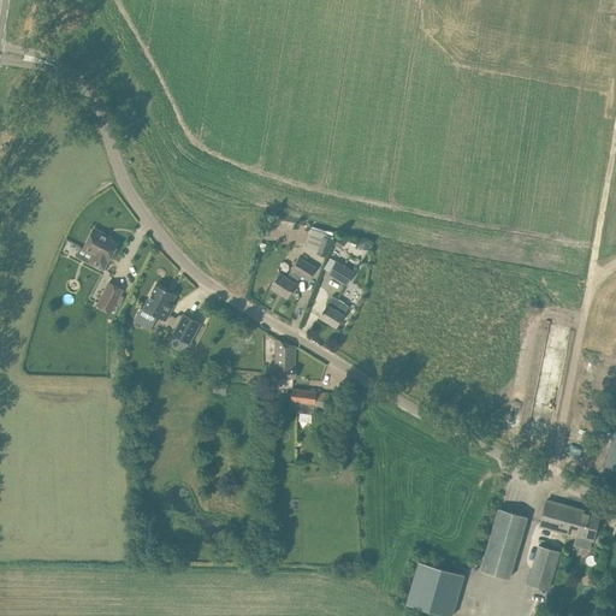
[(110,237),(94,229),(83,249),(93,254),(89,262),(104,270),(107,262),(118,243),(110,240),(110,237)]
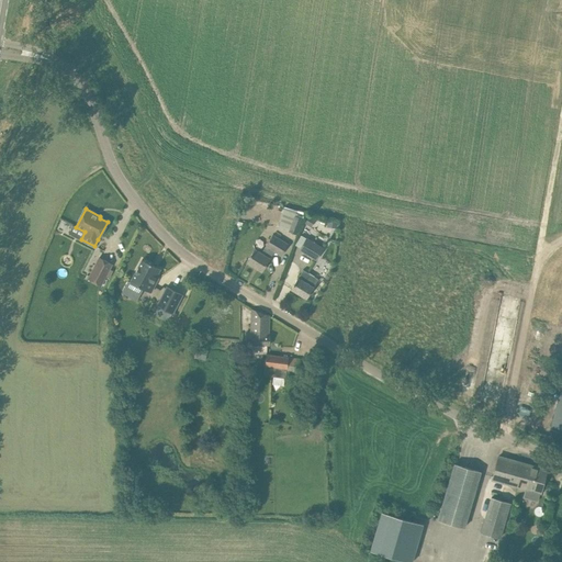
[(296,235),(305,213),(294,210),(292,215),(294,215),(288,232),(296,235)]
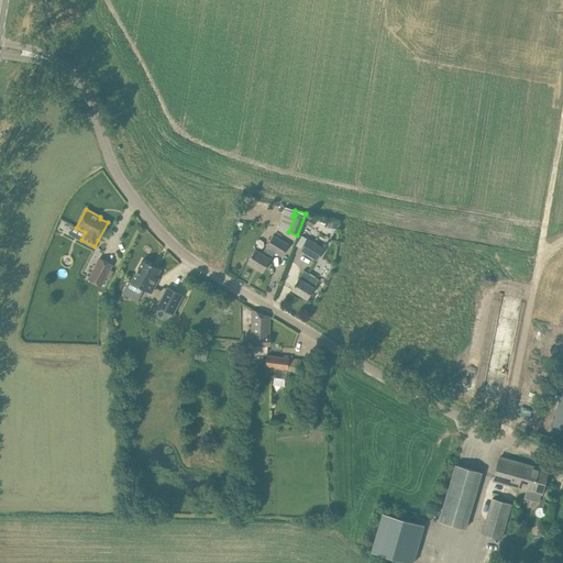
[(263,272),(268,263),(271,260),(271,258),(275,252),(282,256),(289,244),(273,234),(261,253),(255,250),(253,253),(246,263),(263,272)]
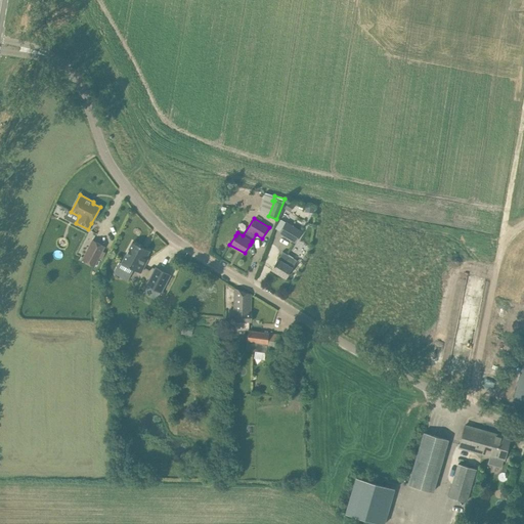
[(280,231),(279,232),(296,243),(302,231),(287,222),(286,222),(280,231)]
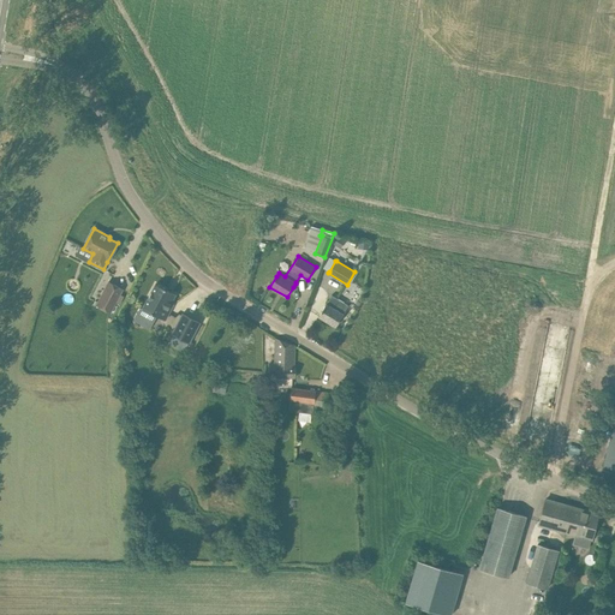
[(111,314),(124,290),(108,281),(95,305),(111,314)]
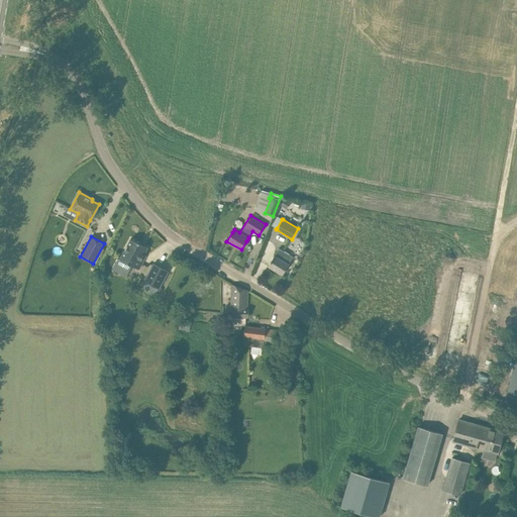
[(131,238),(120,260),(138,269),(145,255),(143,254),(147,247),(131,238)]
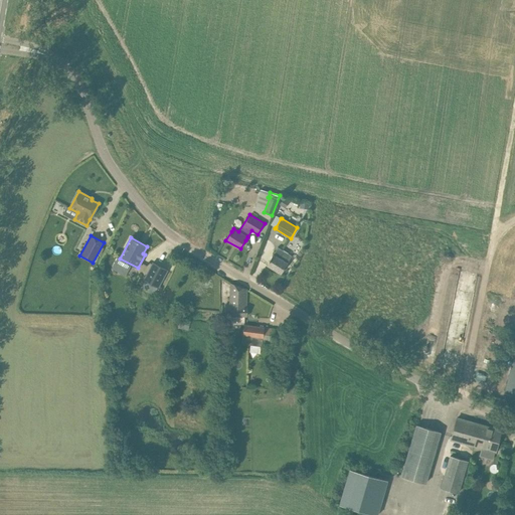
[(273,254),(272,256),(267,265),(281,274),(286,265),(292,255),(278,247),(273,254)]
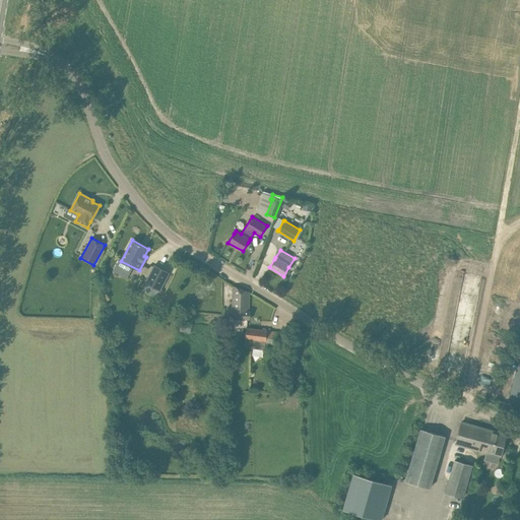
[(154,265),(145,282),(159,290),(169,272),(154,265)]
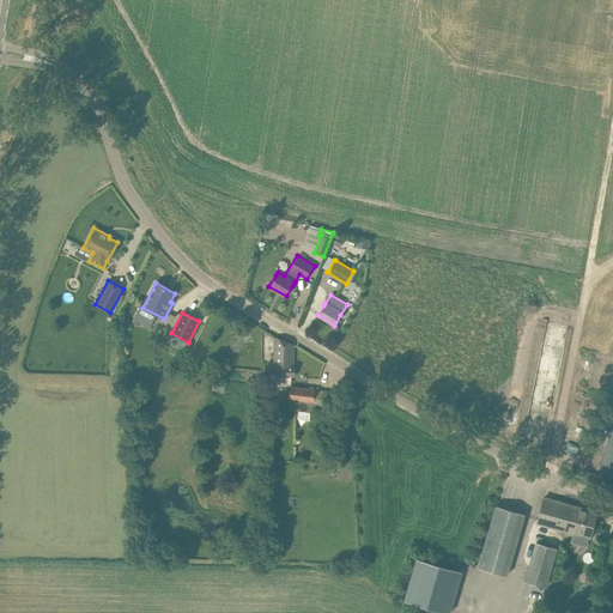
[(293,345),(274,338),(274,363),(269,363),(269,376),(293,376),(293,365),(292,365),(293,345)]
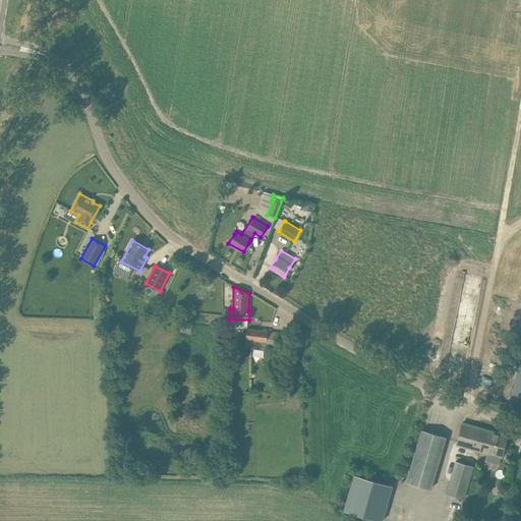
[(469,301),(475,303),(478,294),(471,292),(469,301)]
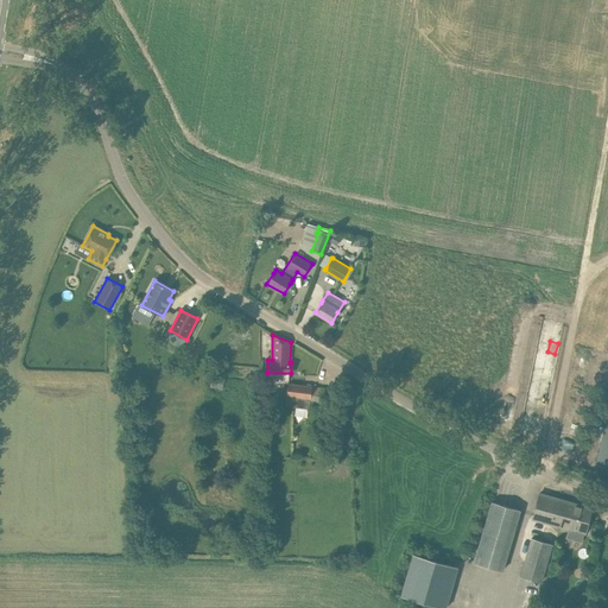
[(210,387),(223,388),(225,378),(211,377),(210,387)]
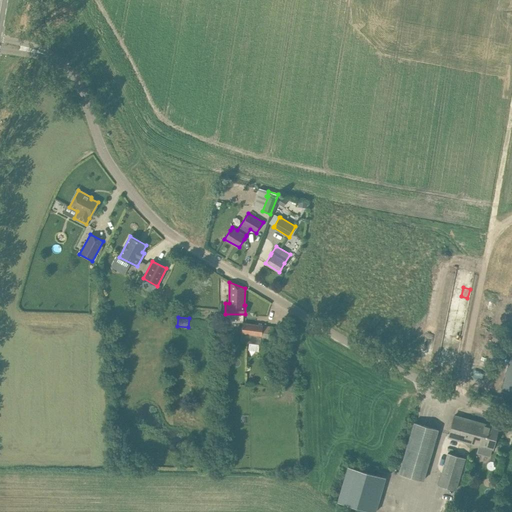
[(278,341),(279,328),(273,327),(243,323),(241,340),(271,344),(272,340),(278,341)]
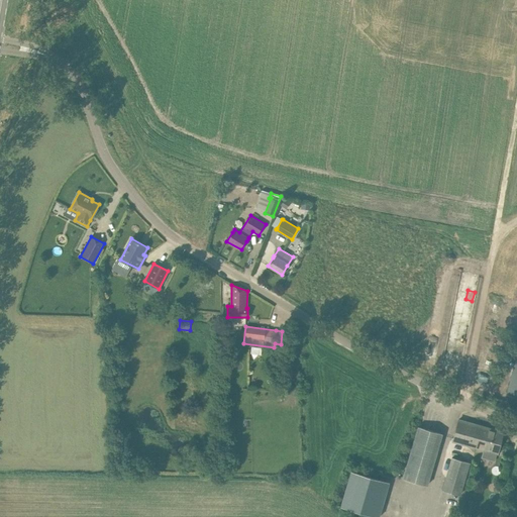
[(516,395),(516,353),(507,393),(516,395)]
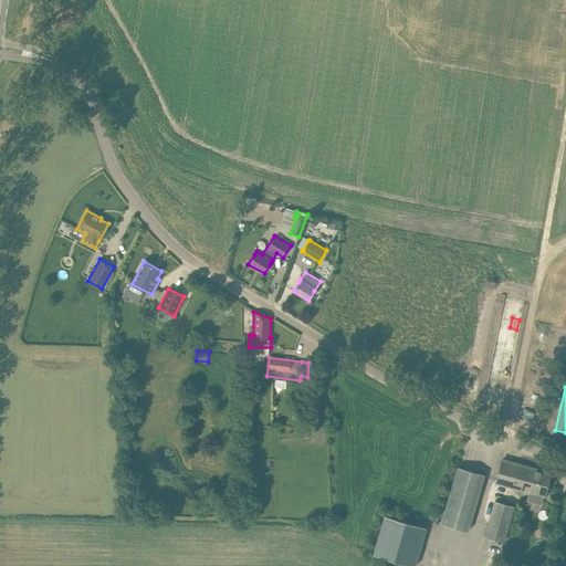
[(545,496),(547,484),(551,473),(502,460),(495,482),(533,493),(532,496),(534,498),(535,494),(545,496)]
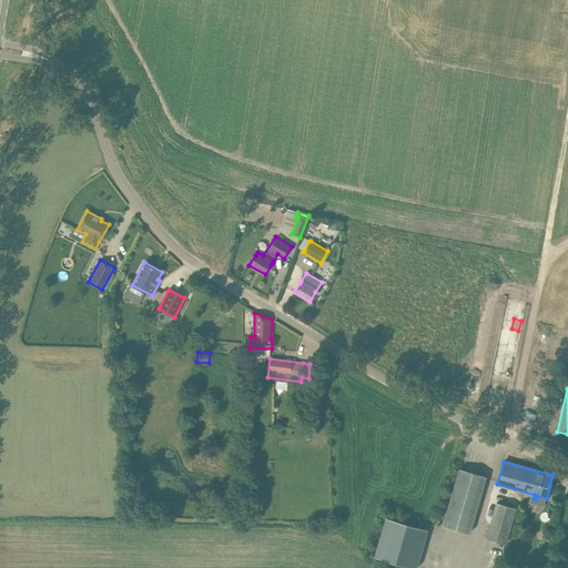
[(443,526),(469,533),(486,476),(459,468),(443,526)]
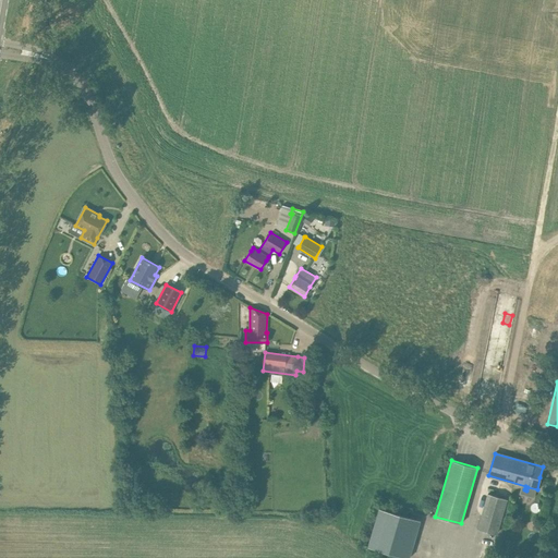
[(497,534),(507,500),(487,494),(477,528),(497,534)]
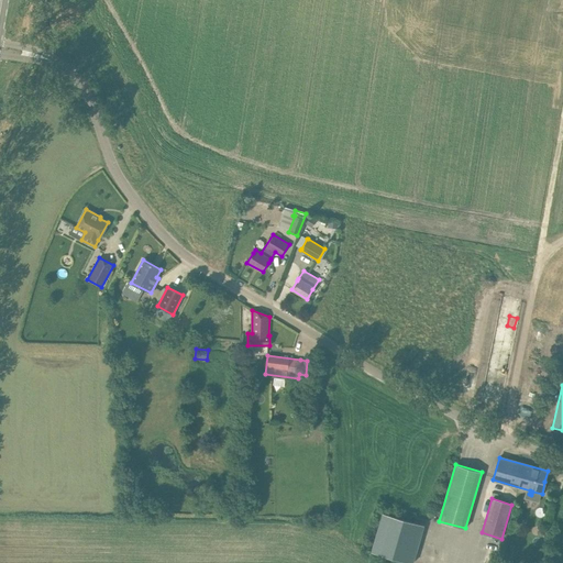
[(382,512),(371,551),(411,562),(412,562),(423,525),(382,512)]
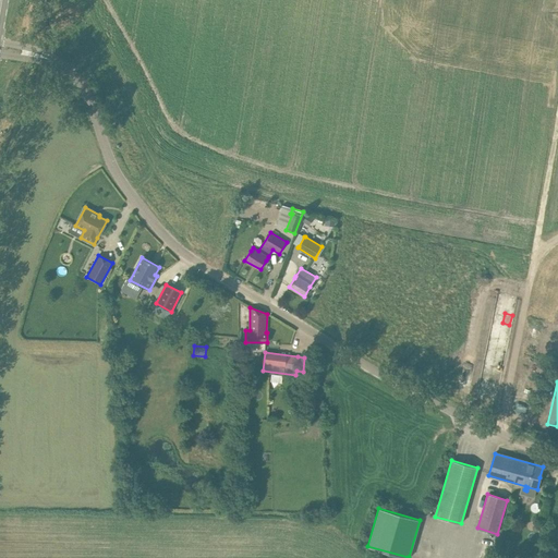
[(504,547),(501,554),(511,556),(513,549),(504,547)]
